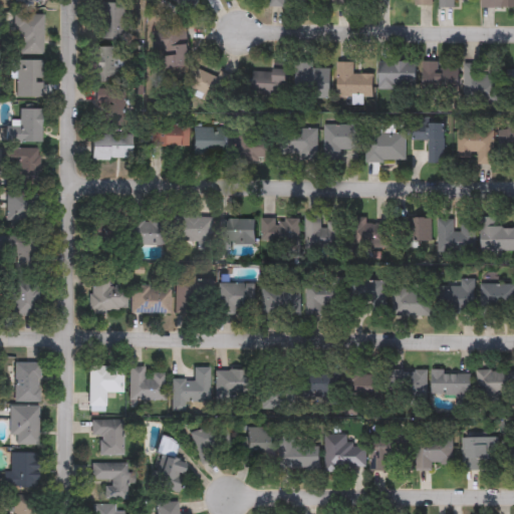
[(198,0),(195,9),(169,0),(198,0)]
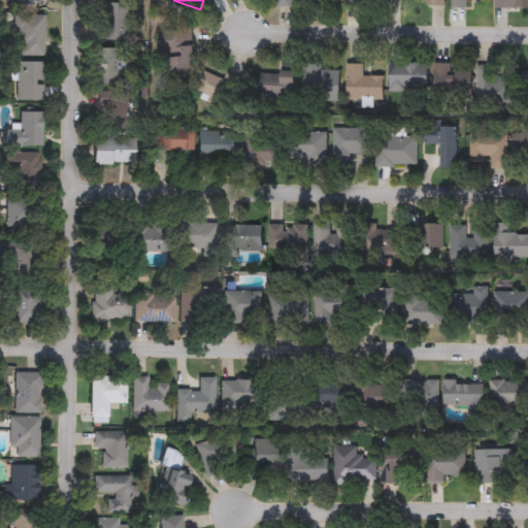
[(294,0),(276,0),(276,8),(294,8),(294,0)]
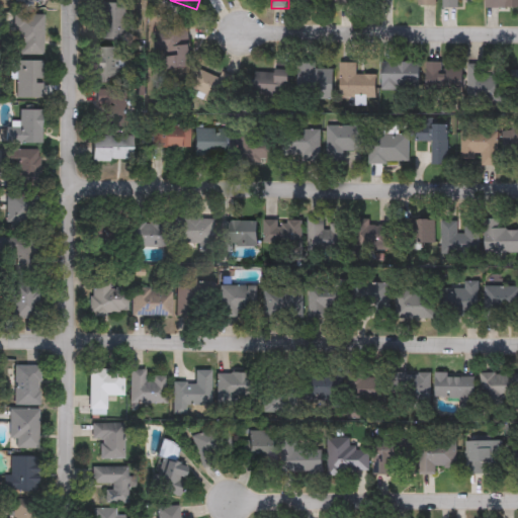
[(457,0),(457,8),(442,8),(442,0),(479,0),(479,1),(457,0)]
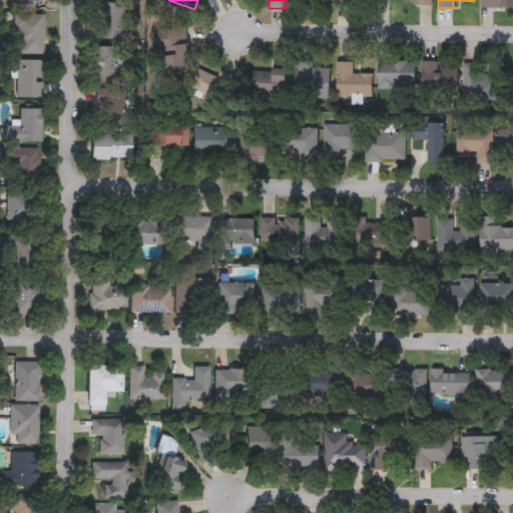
[(512,0),(512,8),(481,8),(481,0),(512,0)]
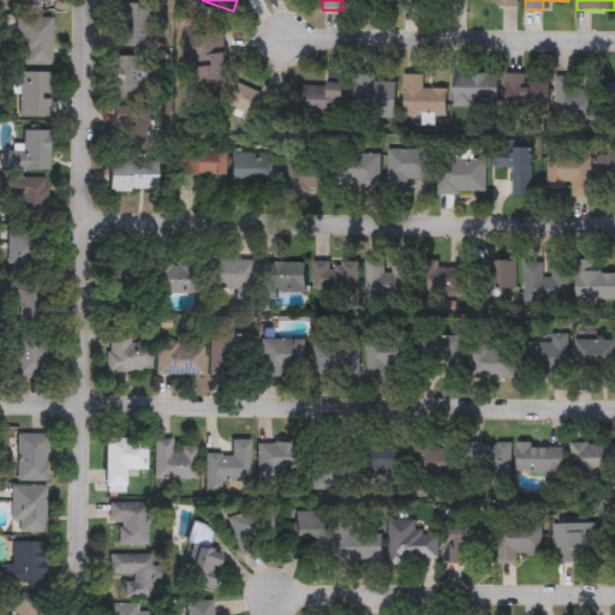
[(117,5),(151,5),(151,47),(117,47),(117,5)]
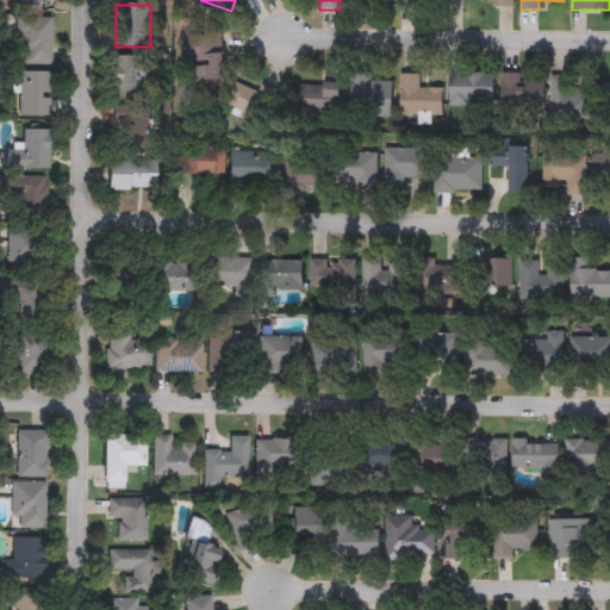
[(49,64),(13,64),(13,18),(49,18),(49,64)]
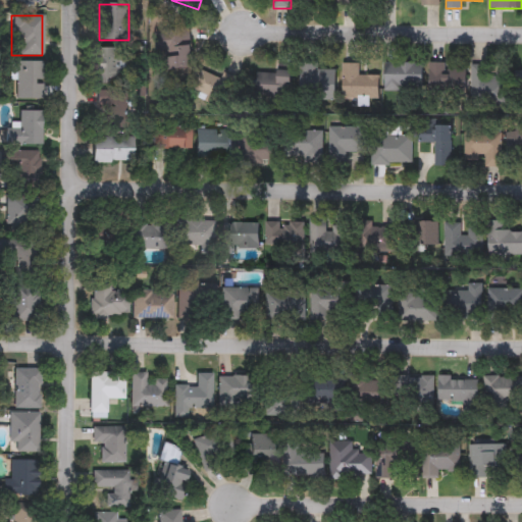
[(166,72),(165,29),(191,28),(192,72),(166,72)]
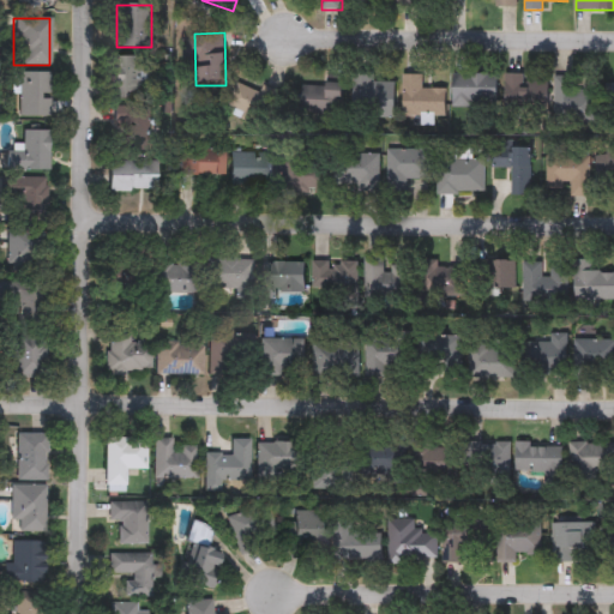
[(112,98),(112,56),(145,56),(145,98),(112,98)]
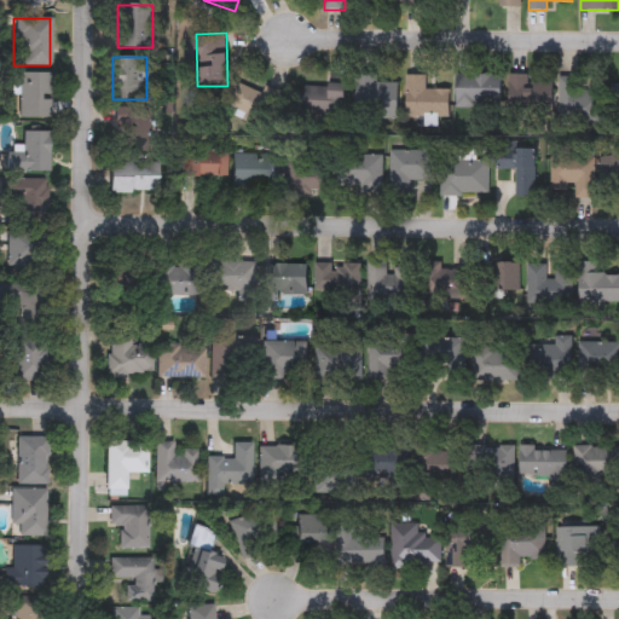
[(50,117),(17,117),(17,73),(50,73),(50,117)]
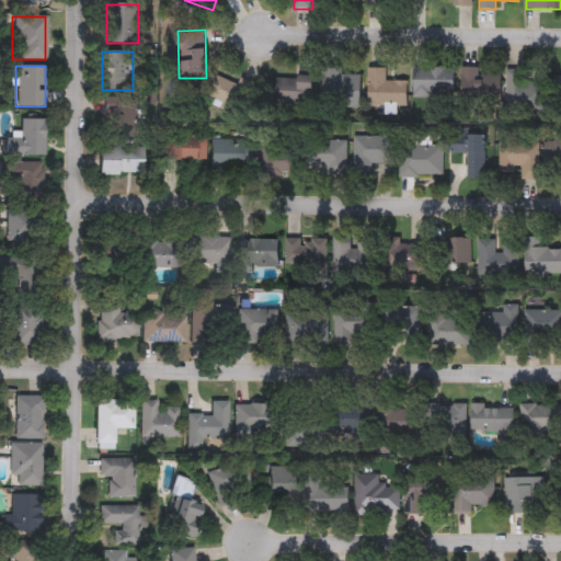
[(480,73),(500,75),(500,102),(461,101),(462,67),(480,68),(480,73)]
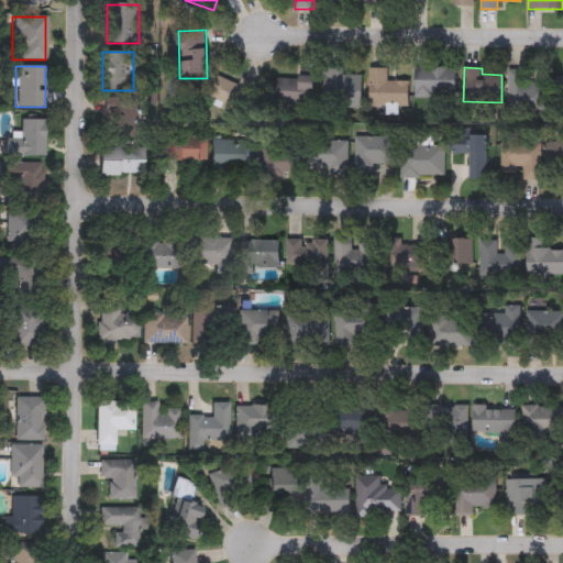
[(408,106),(368,106),(368,68),(387,68),(387,79),(408,79),(408,106)]
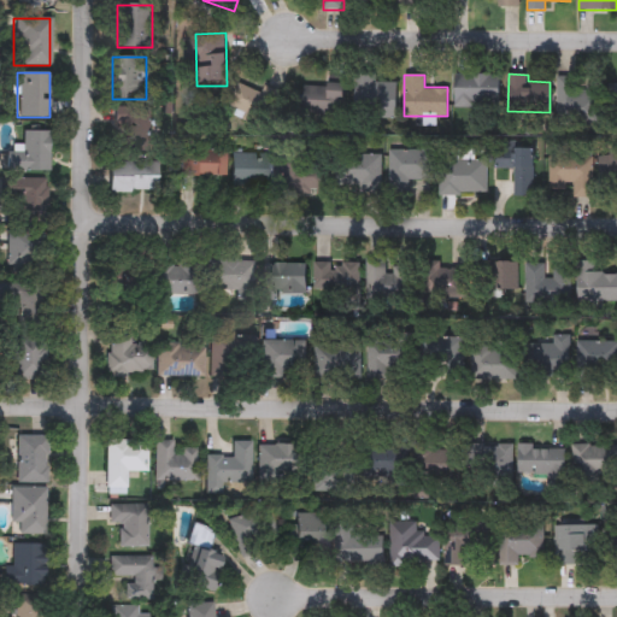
[(499,75),(499,107),(454,107),(454,75),(499,75)]
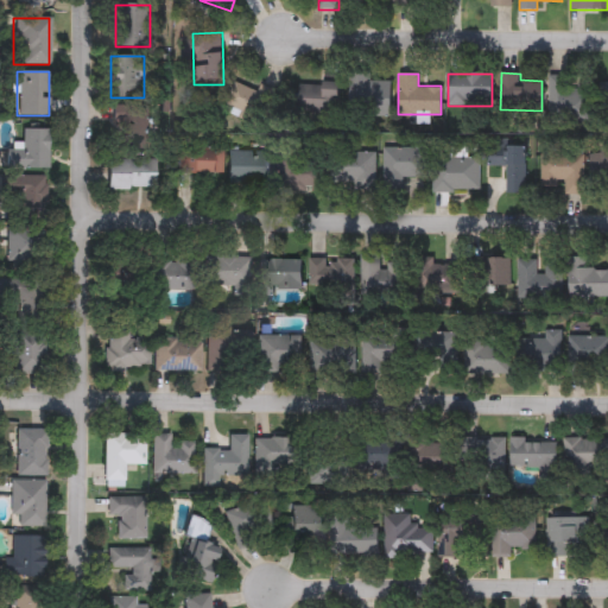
[(553,76),(587,76),(587,113),(553,113),(553,76)]
